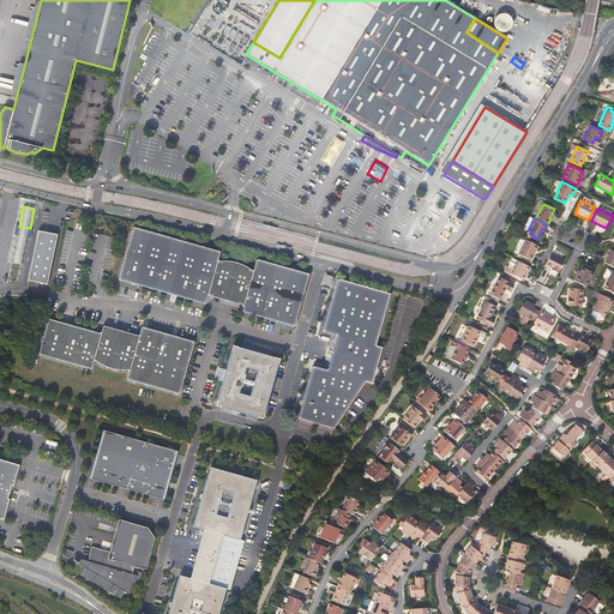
[(30,228),(19,227),(17,226),(14,235),(17,235),(28,238),(30,228)]
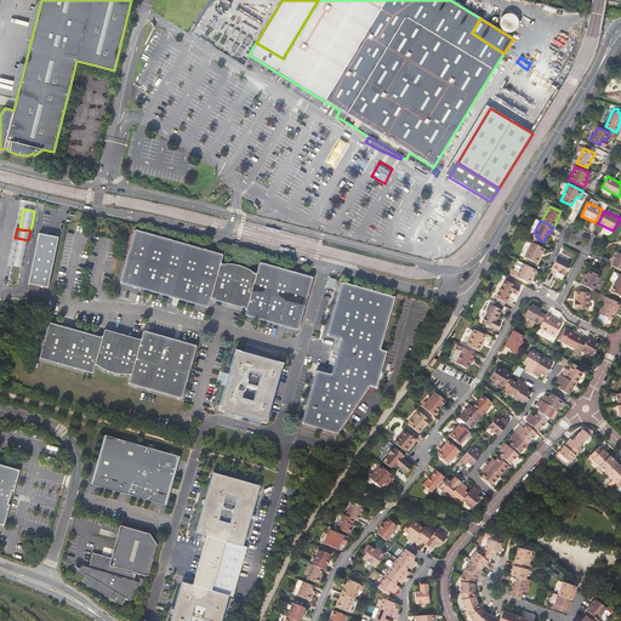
[(256,273),(252,269),(244,266),(239,265),(234,263),(231,263),(221,263),(223,255),(222,254),(136,229),(134,231),(119,280),(120,283),(146,290),(206,307),(209,306),(210,301),(211,298),(245,308),(245,311),(244,313),(245,315),(296,331),(298,329),(313,278),(312,275),(262,262),(260,263),(257,272),(256,273)]
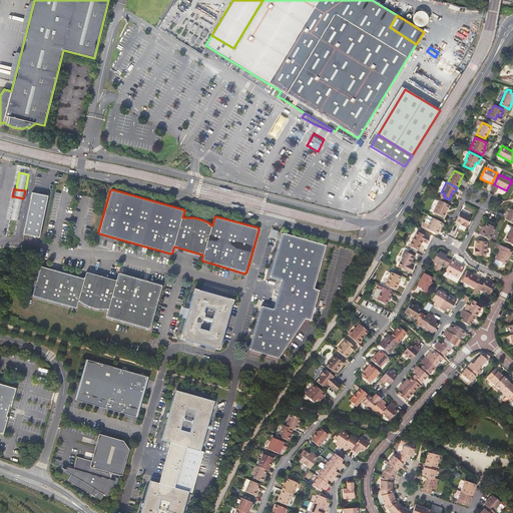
[(24,233),(40,237),(48,195),(32,192),(24,233)]
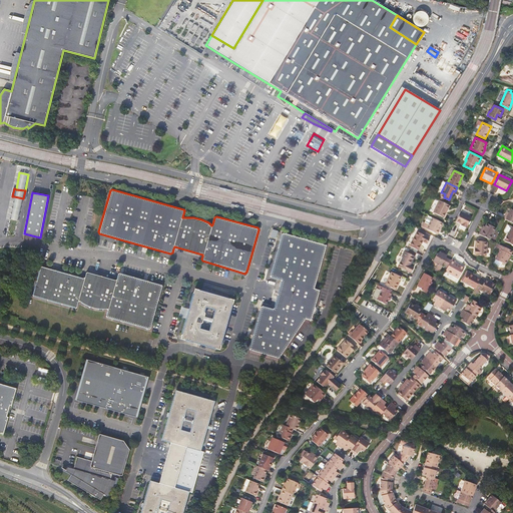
[(14,196),(10,219),(11,220),(17,221),(18,221),(23,198),(14,196)]
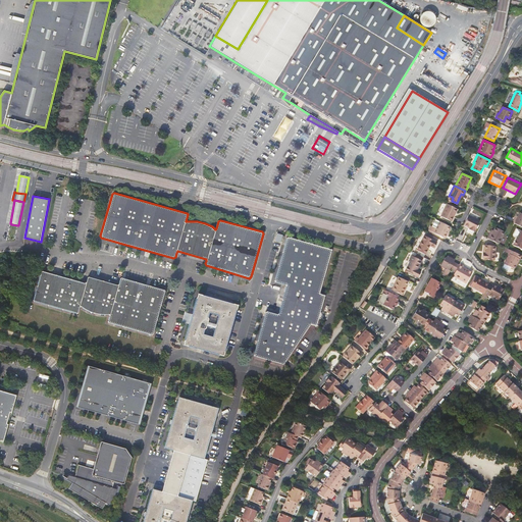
[(458,209),(448,204),(441,216),(452,221),(454,216),(453,216),(455,212),(456,212),(458,209)]
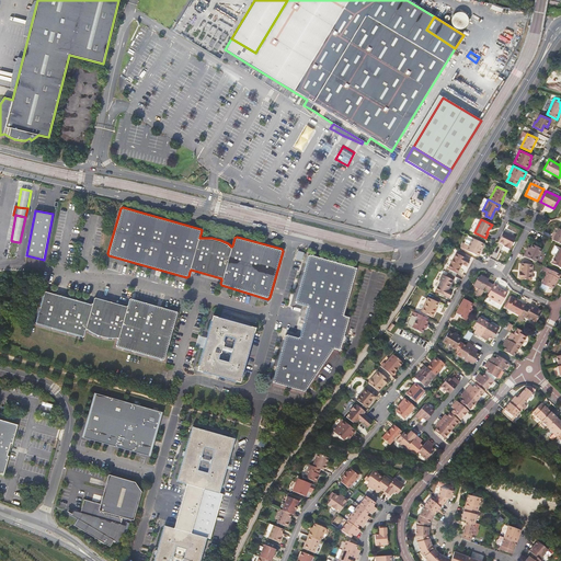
[(553,236),(551,239),(560,243),(560,229),(559,228),(557,232),(554,236),(553,236)]
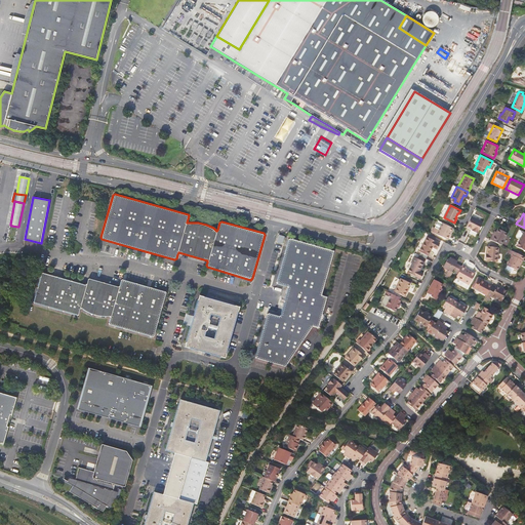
[(471,216),(467,226),(473,230),(472,231),(477,233),(482,223),(471,216)]
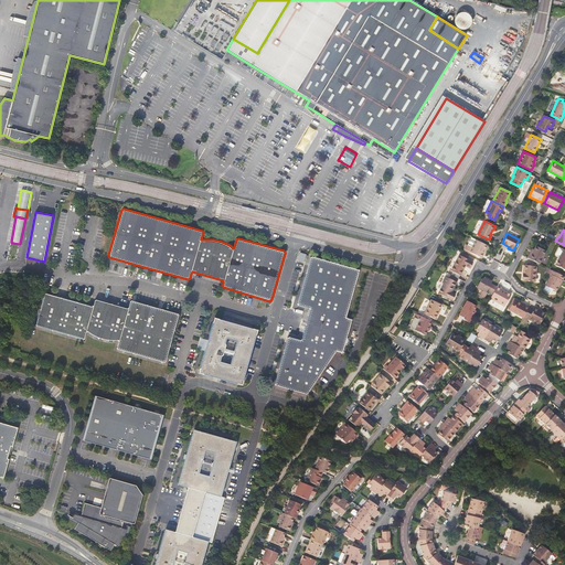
[(488,245),(476,240),(470,252),(482,258),(484,254),(483,253),(488,245)]
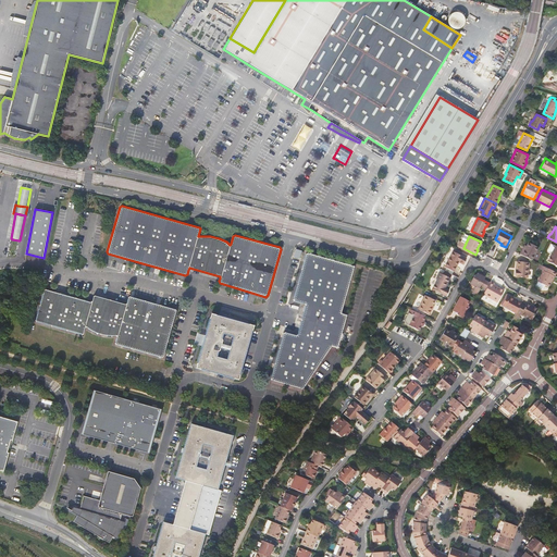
[(527,246),(521,255),(532,260),(539,248),(530,244),(529,247),(527,246)]
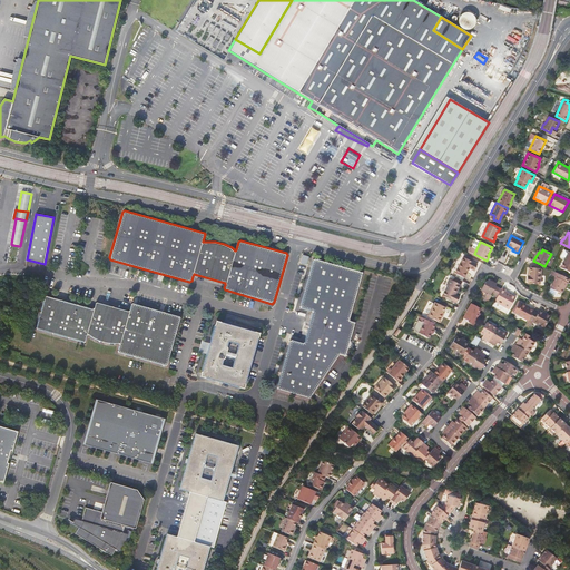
[(463,257),(455,273),(463,277),(469,268),(473,271),(477,264),(463,257)]
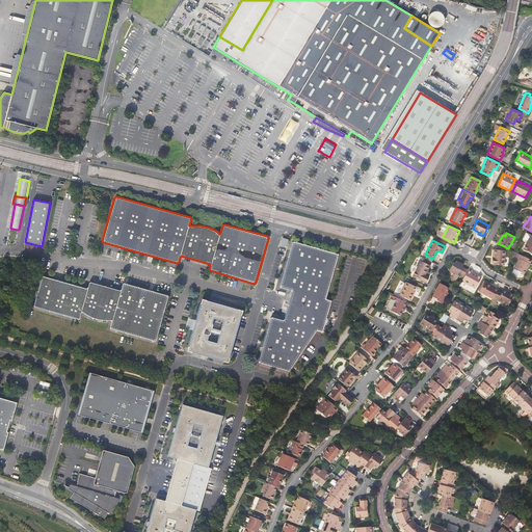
[(270,317),(258,361),(259,363),(289,371),(316,329),(322,331),(330,299),(325,298),(338,254),(293,241),(291,242),(280,285),(281,287),(291,289),(292,291),(284,318),(282,319),(271,317),(270,317)]
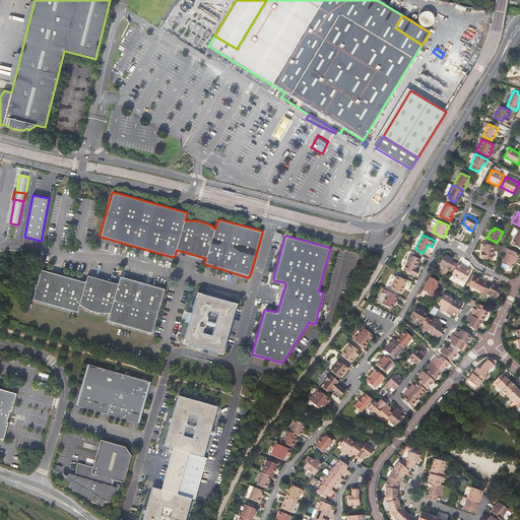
[(492,259),(494,245),(483,244),(482,251),(481,251),(480,257),(481,257),(481,258),(492,259)]
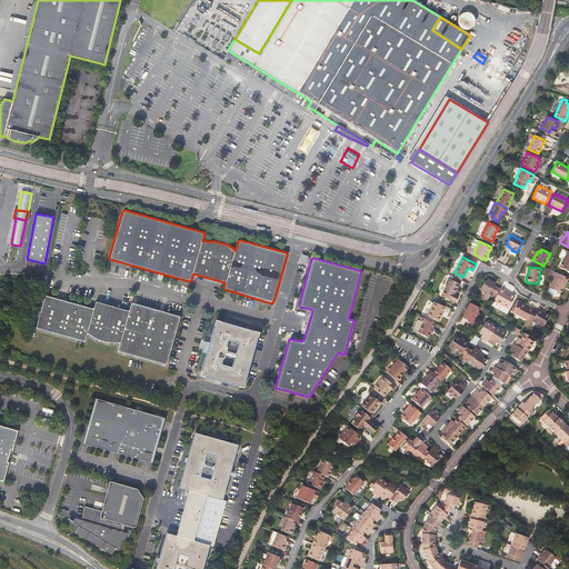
[(568,279),(557,272),(549,288),(560,293),(563,288),(565,288),(568,279)]
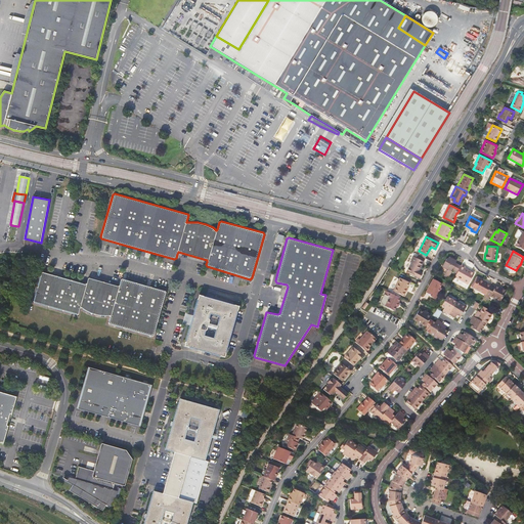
[(411,262),(406,271),(419,277),(421,272),(418,270),(420,267),(421,267),(424,261),(412,256),(409,262),(411,262)]
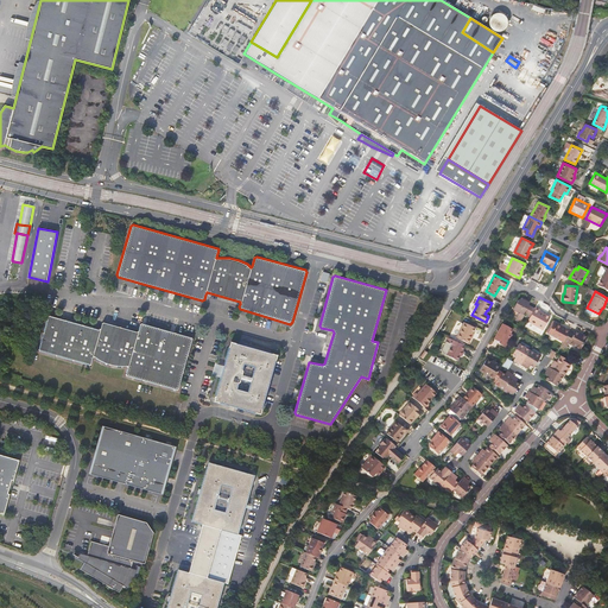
[(525,312),(531,315),(534,309),(529,305),(530,303),(526,302),(526,299),(524,298),(521,298),(520,301),(519,301),(513,309),(514,310),(512,315),(517,317),(515,320),(520,322),(525,315),(524,314),(525,312)]
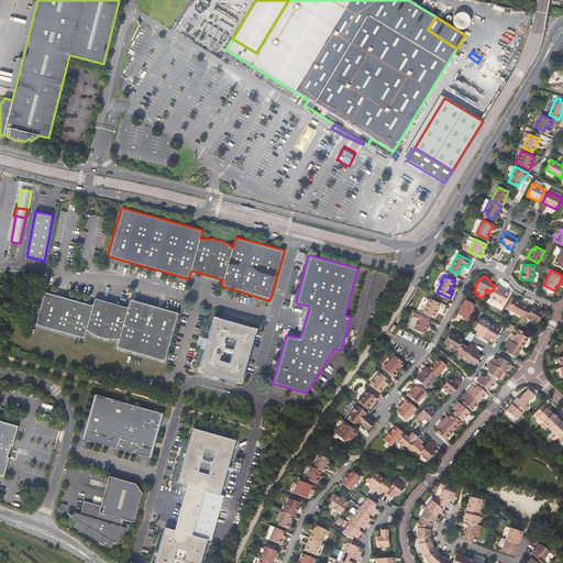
[(492,291),(488,297),(503,305),(509,293),(499,287),(500,286),(496,284),(495,286),(492,291)]
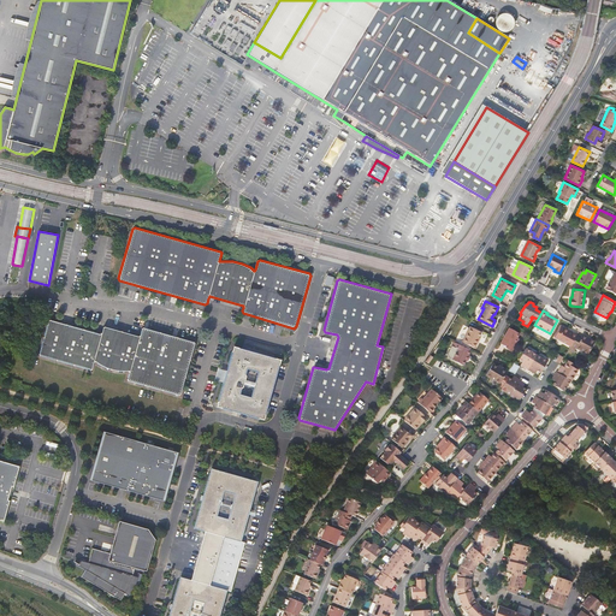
[(129,372),(126,379),(128,380),(178,395),(181,395),(194,344),(194,343),(193,342),(143,327),(141,329),(140,336),(138,336),(105,326),(104,327),(101,333),(49,320),(48,320),(37,355),(92,369),(94,361),(95,362),(106,367),(113,369),(122,371),(128,371),(129,372)]
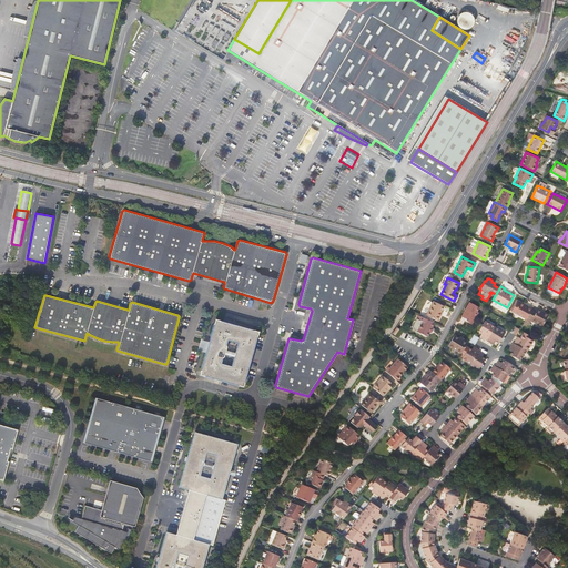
[(444,306),(433,301),(426,315),(437,321),(440,315),(439,314),(444,306)]
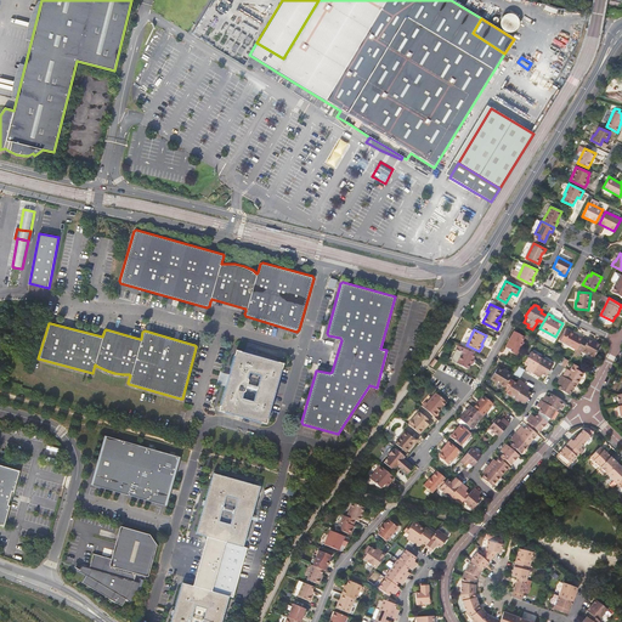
[(514,331),(504,346),(510,350),(509,351),(516,355),(524,341),(522,340),(524,337),(514,331)]
